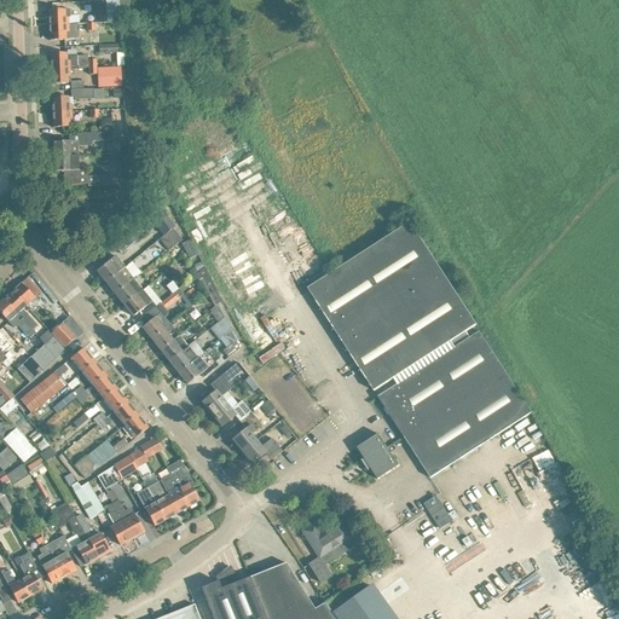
[(105,0),(105,1),(96,1),(96,9),(106,9),(106,23),(120,23),(117,0),(105,0)]
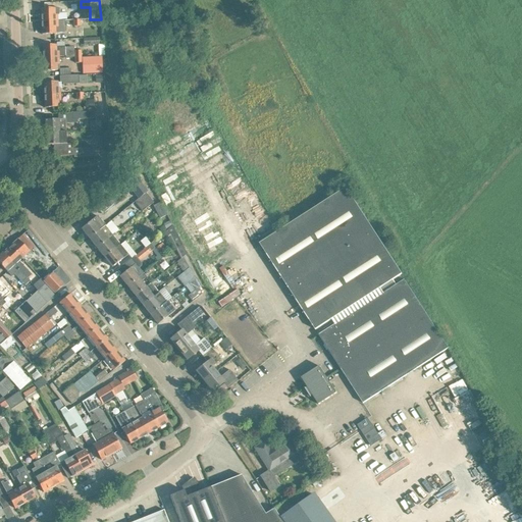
[(58,8),(51,8),(41,9),(41,21),(57,21),(57,15),(58,15),(58,8)]
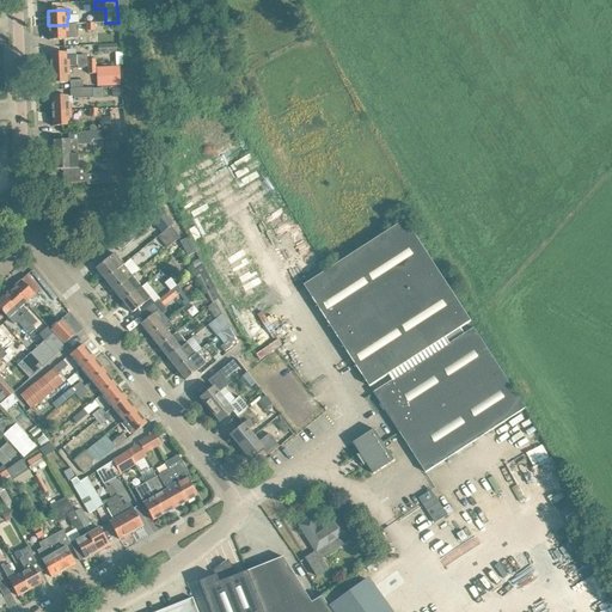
[(78,38),(77,24),(67,25),(48,25),(49,41),(65,40),(65,38),(78,38)]
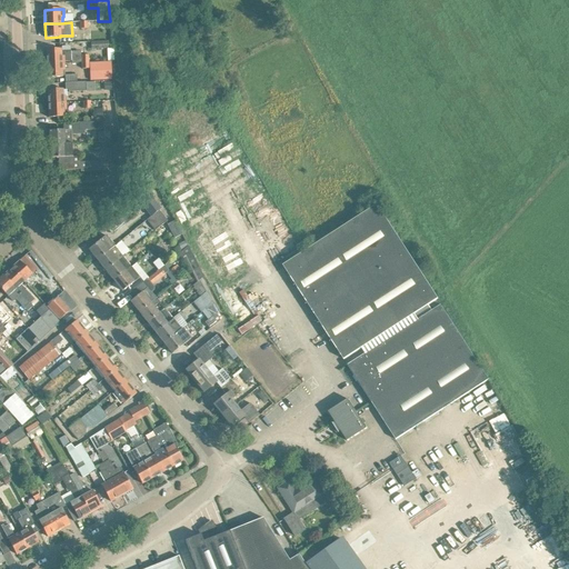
[(107,48),(108,61),(115,60),(113,48),(109,48),(109,41),(91,41),(91,49),(107,48)]
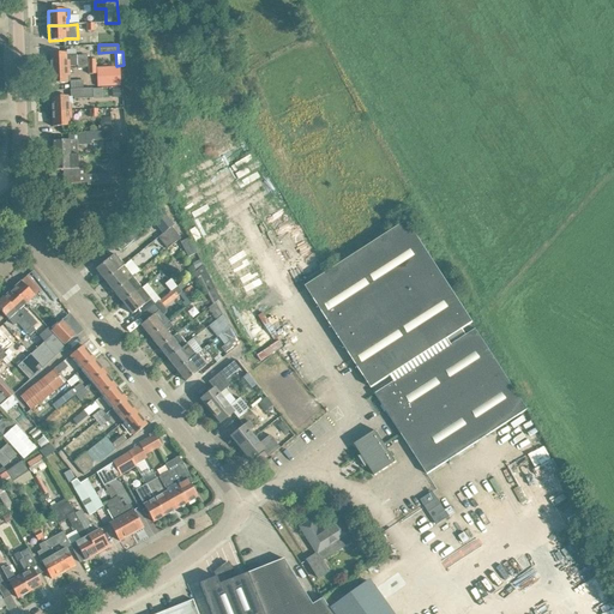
[(77,54),(74,54),(65,54),(65,53),(49,54),(50,68),(70,67),(70,66),(77,66),(77,54)]
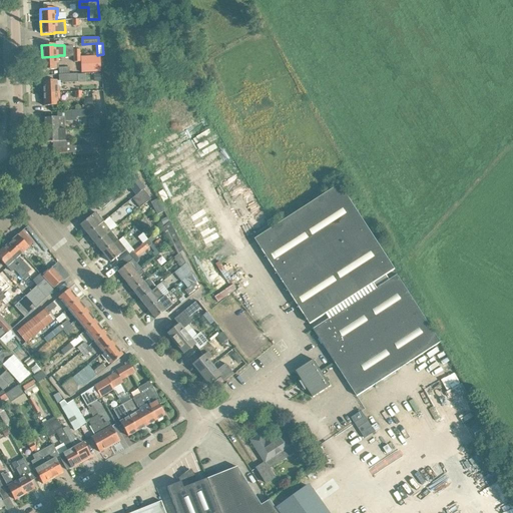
[(58,62),(58,56),(42,57),(42,70),(56,69),(56,62),(58,62)]
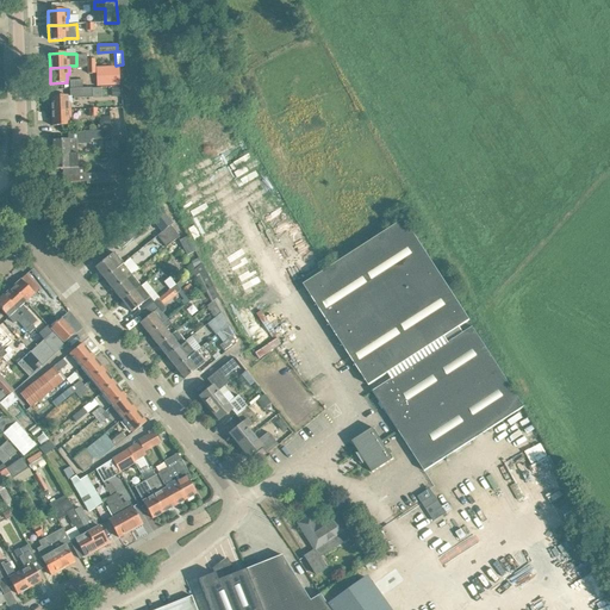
[(110,68),(95,68),(95,73),(97,87),(111,87),(119,86),(119,67),(110,68)]
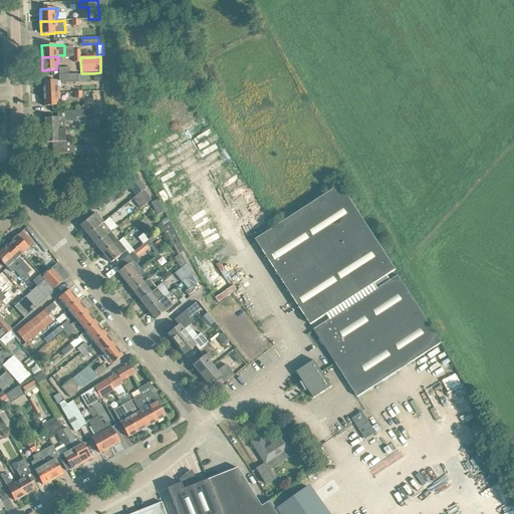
[(77,74),(74,74),(69,74),(58,74),(59,81),(62,81),(62,82),(77,82),(77,74)]
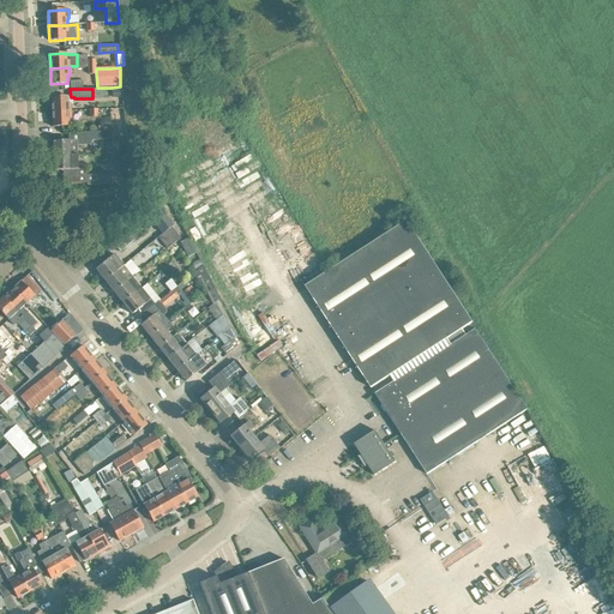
[(67,96),(64,96),(52,97),(52,112),(71,110),(71,103),(67,103),(67,96)]
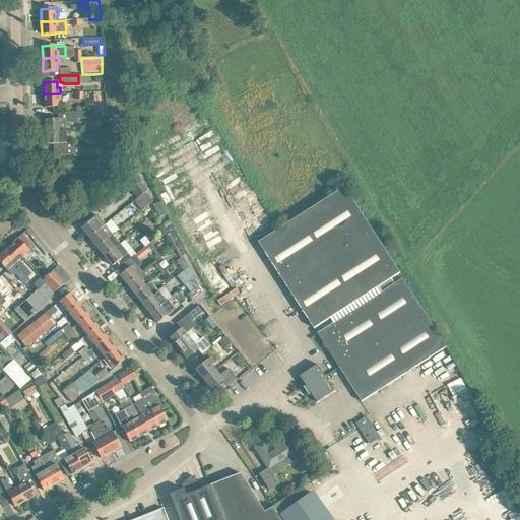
[(61,100),(60,93),(44,94),(45,108),(59,107),(60,107),(60,100),(61,100)]
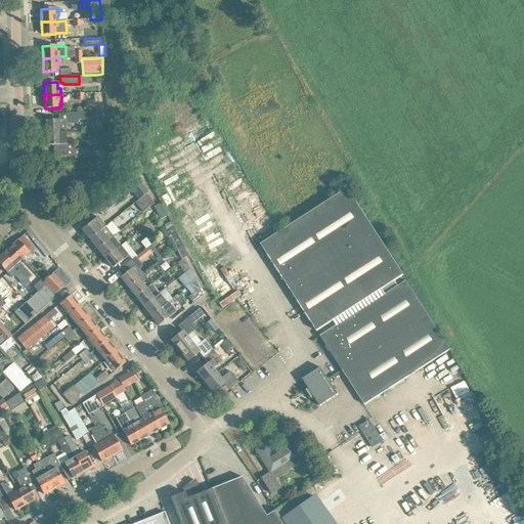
[(95,112),(73,113),(73,120),(78,120),(95,119),(95,122),(96,132),(100,131),(102,131),(101,122),(101,119),(99,119),(99,112),(95,112)]
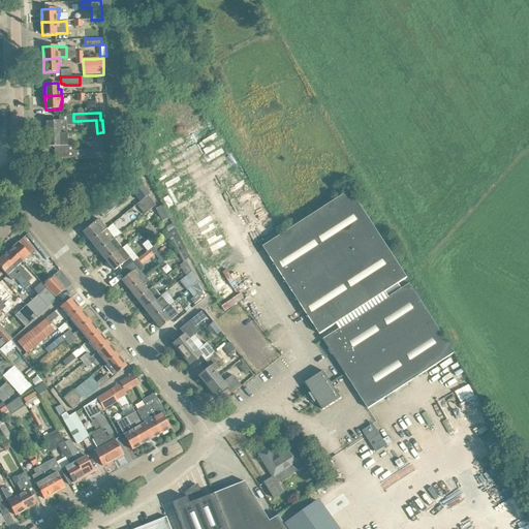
[(67,121),(45,122),(47,134),(67,133),(67,125),(67,121)]
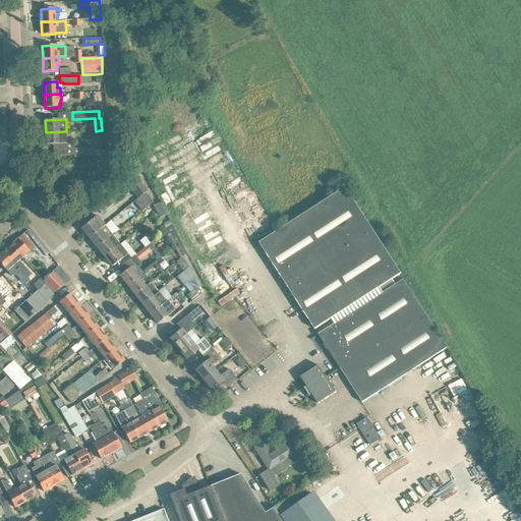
[(66,131),(46,132),(46,145),(52,145),(52,146),(54,146),(54,157),(73,155),(73,157),(97,156),(96,148),(74,148),(73,143),(67,143),(66,131)]
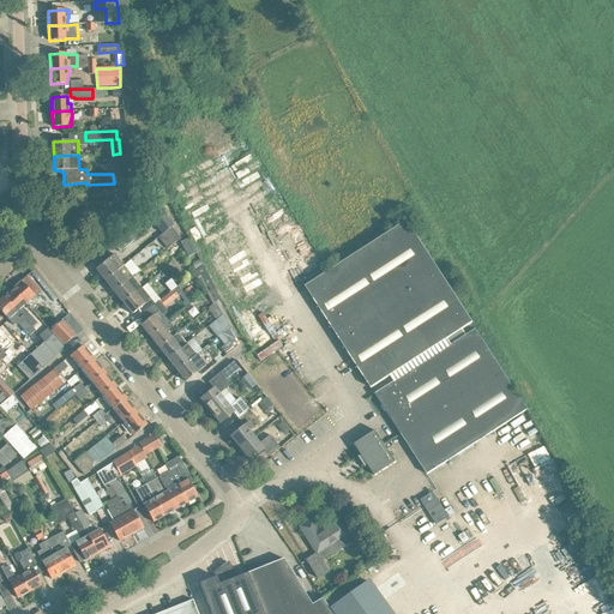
[(150,215),(164,233),(172,227),(174,226),(160,208),(150,215)]
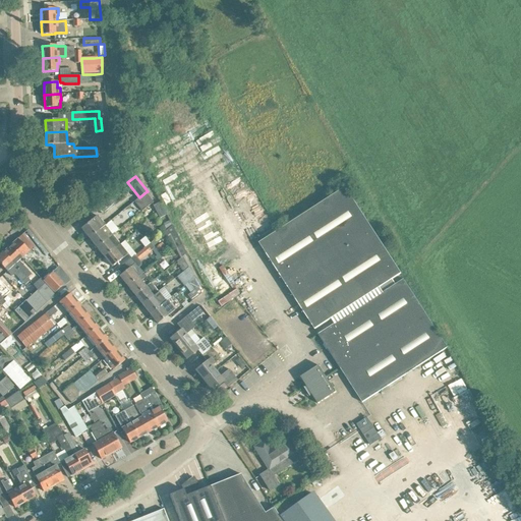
[(314,330),(375,290),(393,279),(402,274),(346,187),(259,243),(314,330)]
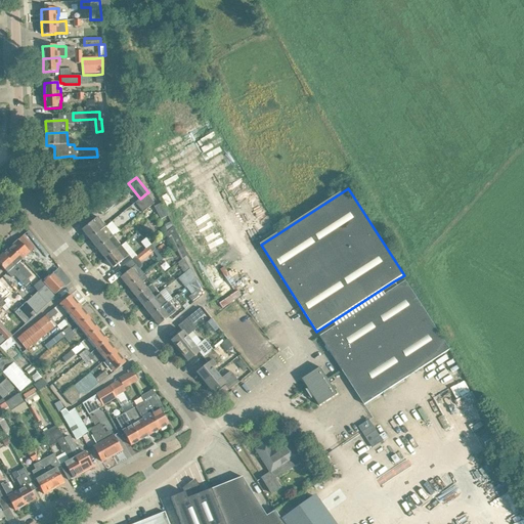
[(140,199),(135,203),(142,212),(154,204),(146,193),(140,199)]
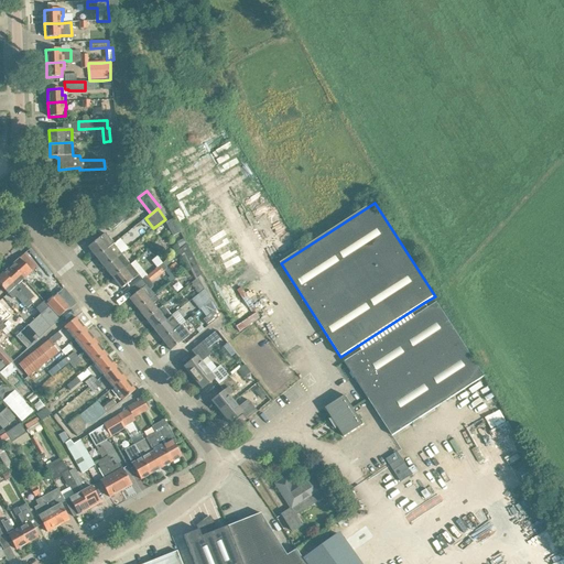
[(181,232),(173,218),(165,223),(173,236),(181,232)]
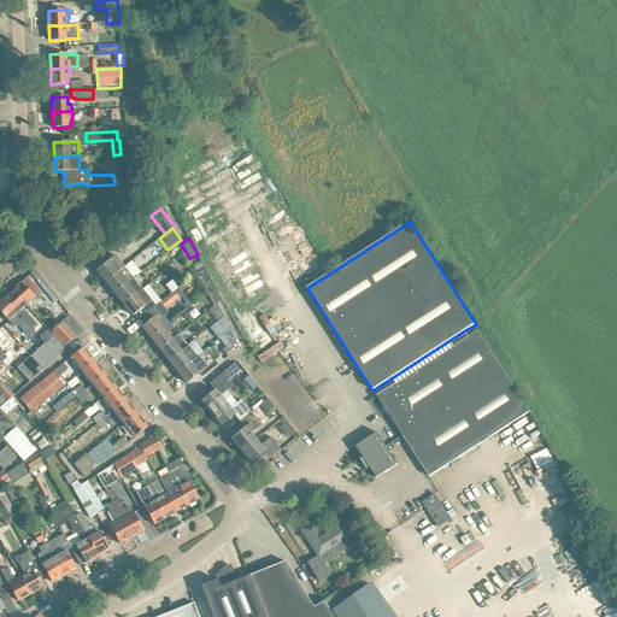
[(105,282),(124,268),(115,256),(97,270),(105,282)]
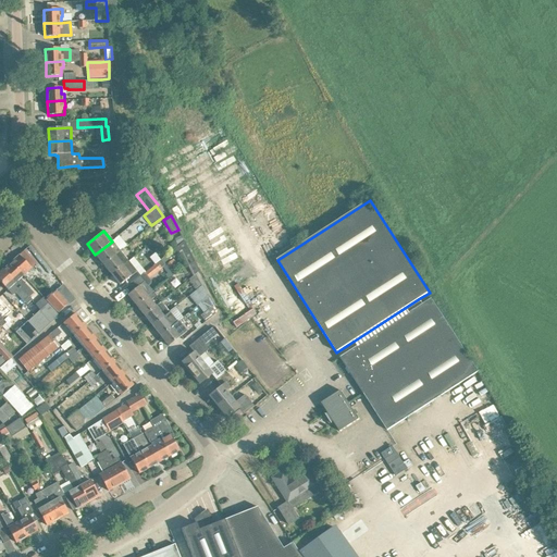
[(103,264),(120,251),(112,242),(95,255),(103,264)]
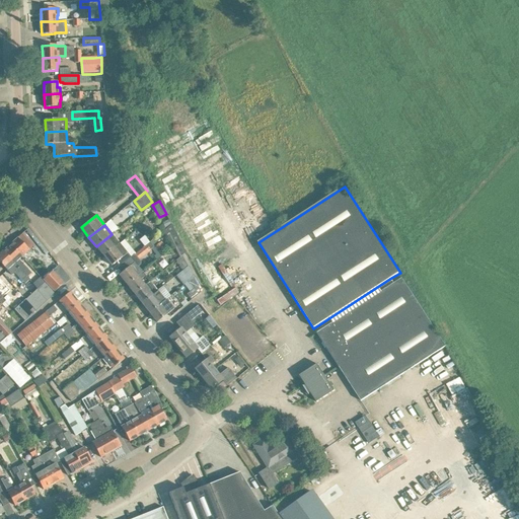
[(186,252),(171,225),(165,230),(149,242),(152,245),(160,239),(161,239),(168,233),(175,246),(180,256),(181,255),(186,252)]
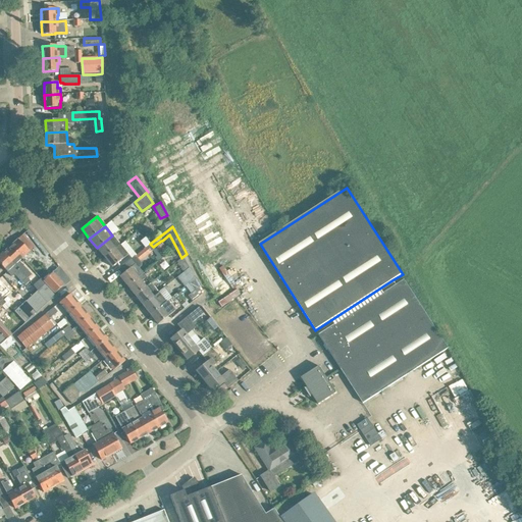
[(104,258),(120,245),(112,236),(97,248),(104,258)]
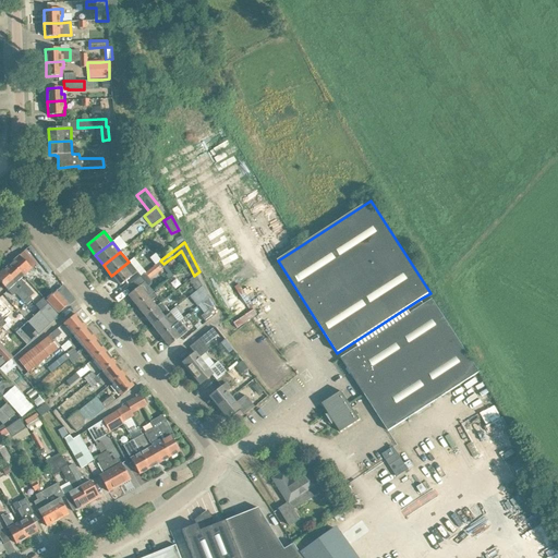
[(26,253),(21,257),(19,255),(11,263),(24,277),(37,264),(26,253)]
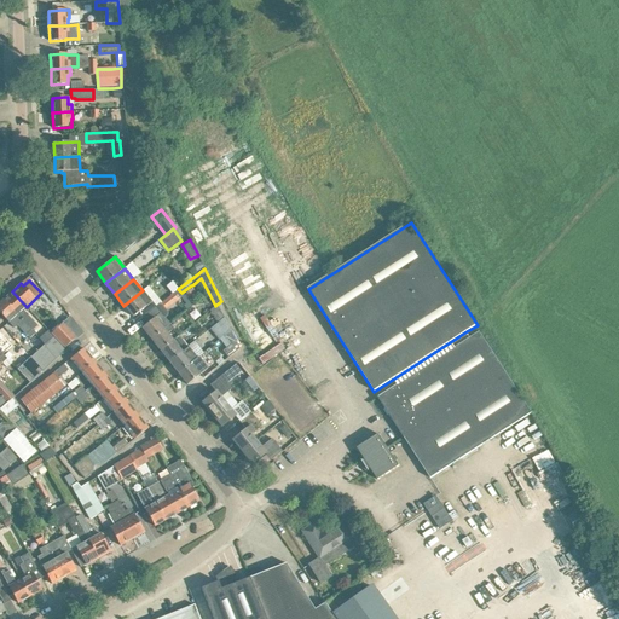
[(178,289),(173,283),(172,282),(166,287),(172,294),(173,293),(178,289)]
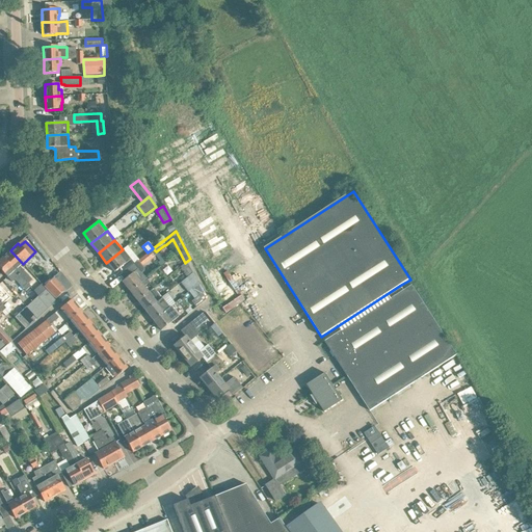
[(157,254),(156,251),(153,248),(149,251),(153,257),(157,254)]
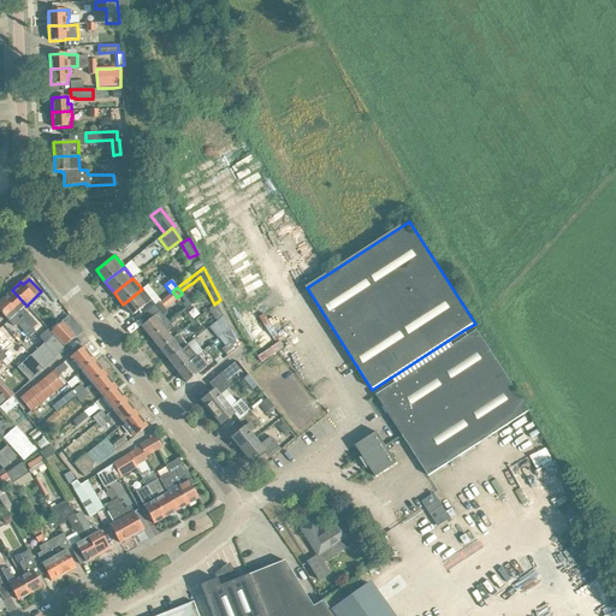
[(155,306),(150,300),(142,289),(123,304),(132,315),(137,311),(142,317),(155,306)]
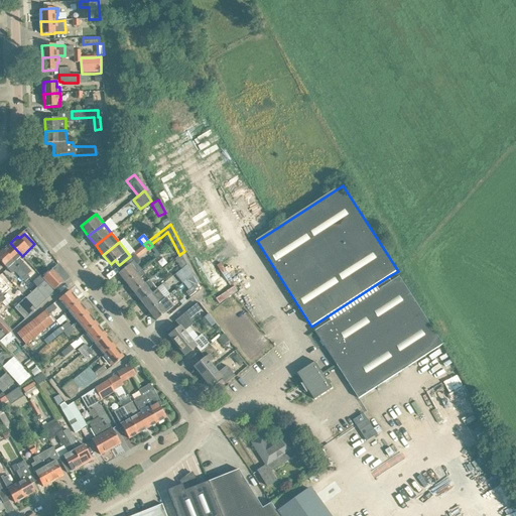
[(22,256),(10,243),(3,250),(26,275),(31,271),(20,258),(22,256)]
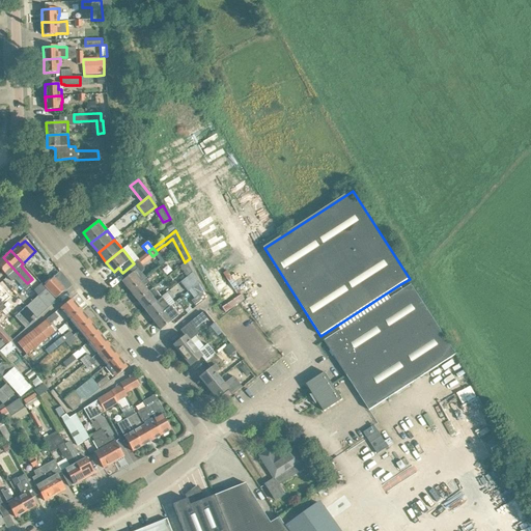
[(30,286),(27,283),(3,257),(0,259),(0,269),(11,282),(15,279),(23,287),(26,290),(30,286)]
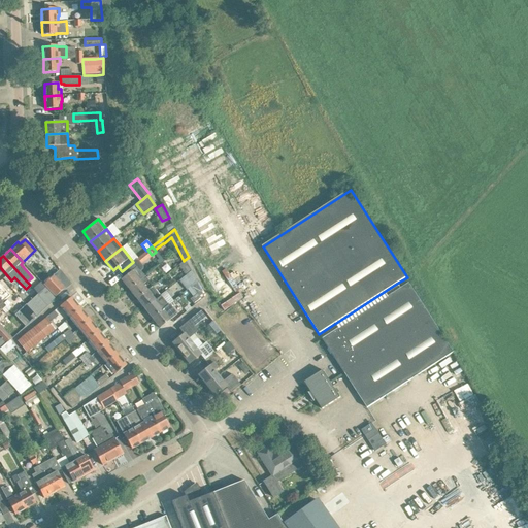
[(144,276),(140,271),(143,269),(143,266),(137,259),(133,262),(122,271),(126,275),(121,279),(129,290),(144,276)]
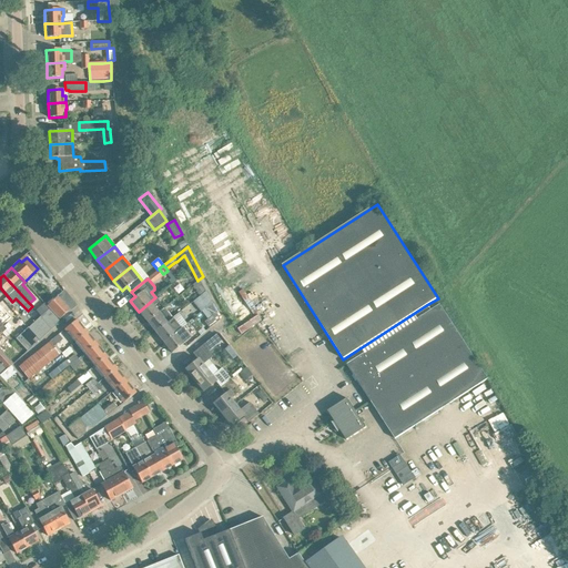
[(205,293),(199,280),(198,281),(192,285),(198,293),(188,301),(190,304),(193,302),(205,293)]
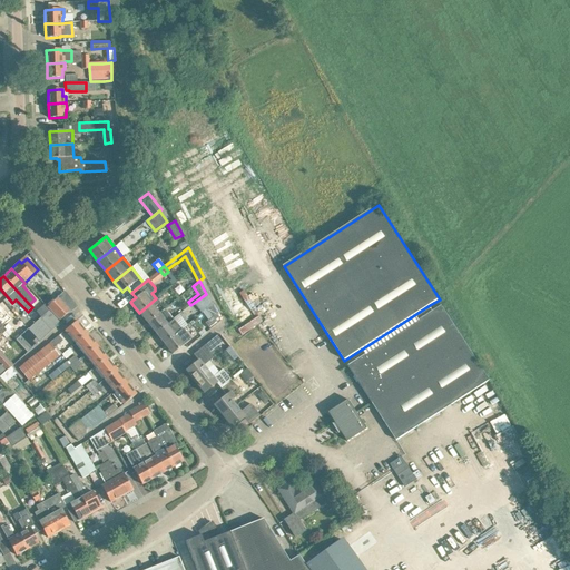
[(213,305),(206,294),(194,303),(202,313),(206,310),(213,305)]
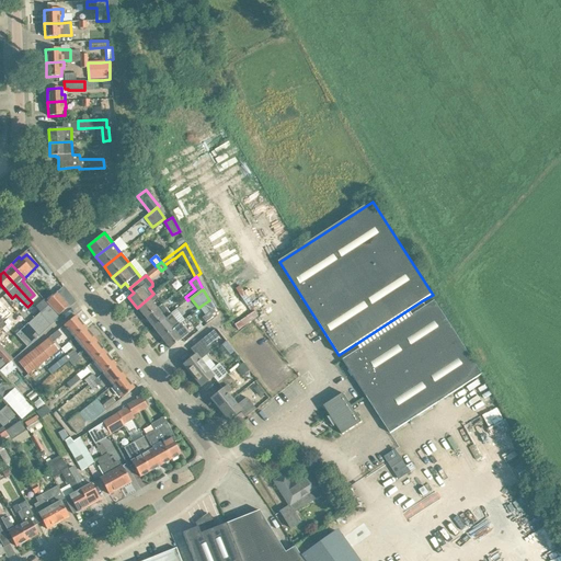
[(56,293),(47,302),(59,316),(68,306),(56,293)]
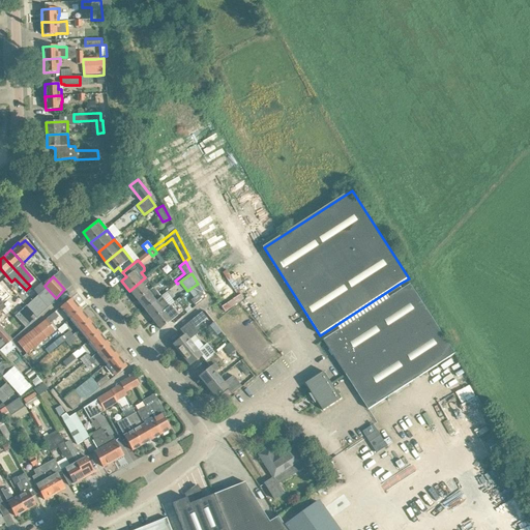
[(148,291),(144,286),(148,282),(145,277),(129,291),(137,300),(148,291)]
